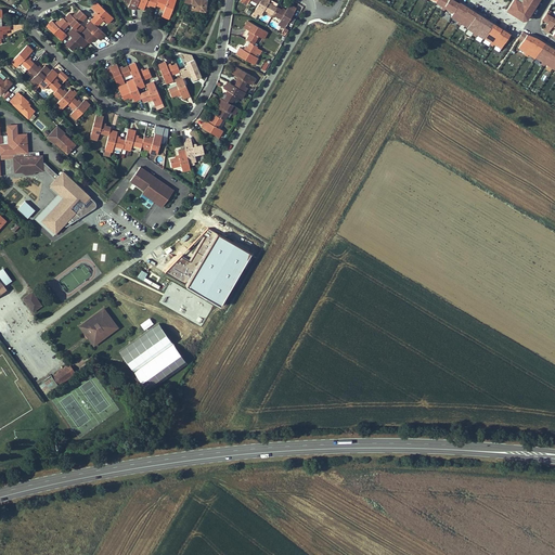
[(128,10),(136,13),(137,10),(140,0),(123,0),(121,2),(130,5),(128,10)]
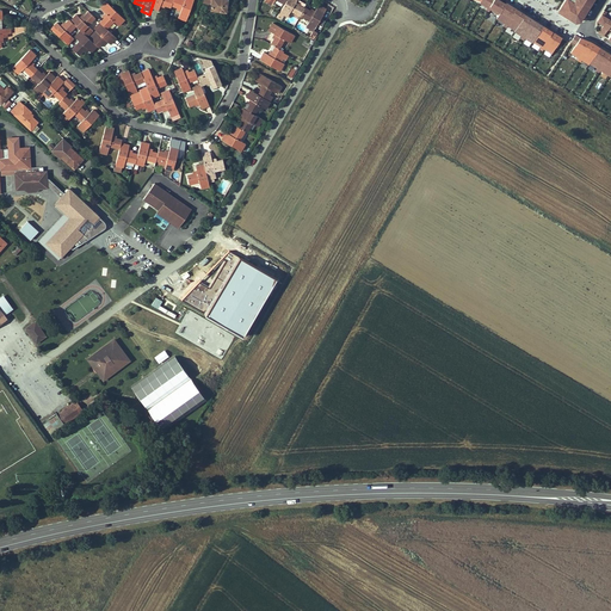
[(154,0),(150,11),(160,16),(161,11),(168,13),(170,11),(173,2),(168,0),(154,0)]
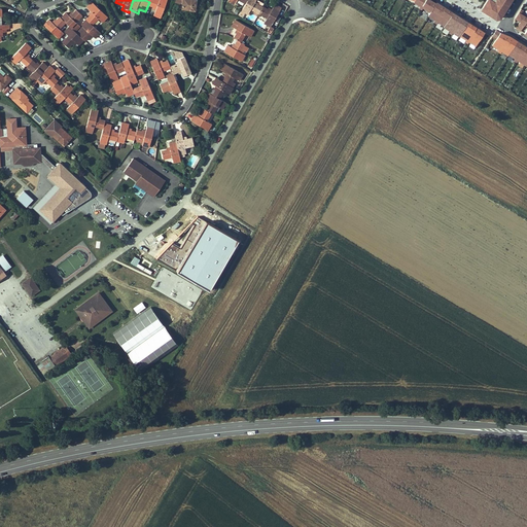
[(161,0),(160,4),(150,1),(149,2),(146,9),(156,13),(154,19),(162,22),(170,2),(164,0),(161,0)]
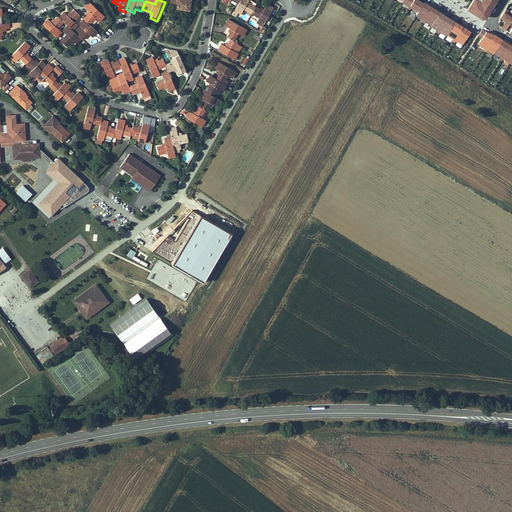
[(182,0),(181,0),(172,0),(170,4),(178,5),(178,10),(189,12),(191,2),(182,0)]
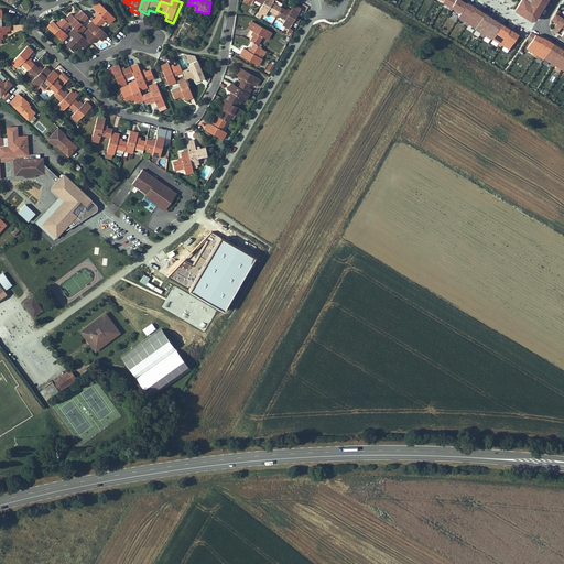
[(278,2),(273,0),(267,0),(268,0),(263,8),(256,20),(261,22),(264,18),(267,19),(270,15),(278,20),(278,19),(283,10),(275,6),(278,2)]
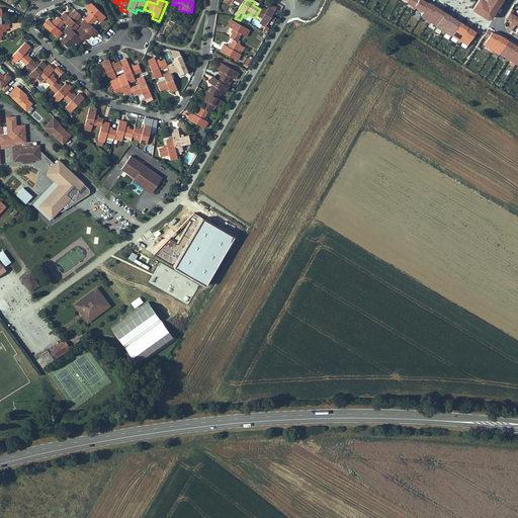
[(422,13),(428,4),(423,1),(423,0),(418,0),(414,8),(415,9),(422,13)]
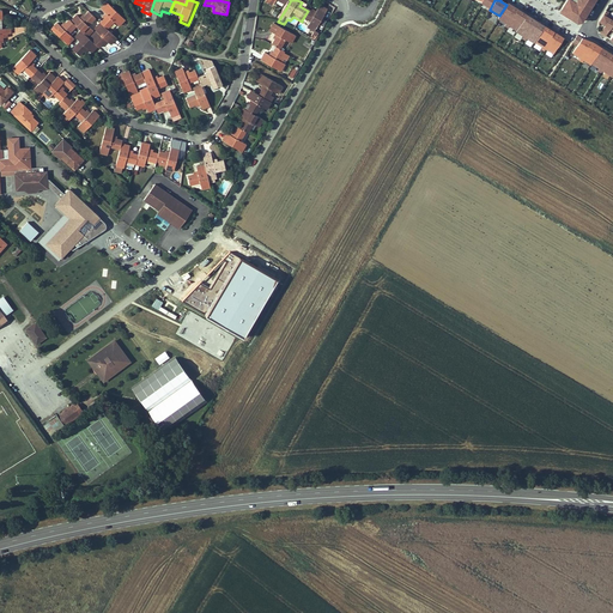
[(590,11),(596,1),(594,0),(581,0),(577,6),(577,7),(576,10),(574,8),(575,5),(568,0),(562,11),(565,13),(563,17),(576,24),(577,22),(581,24),(588,14),(586,13),(588,10),(590,11)]
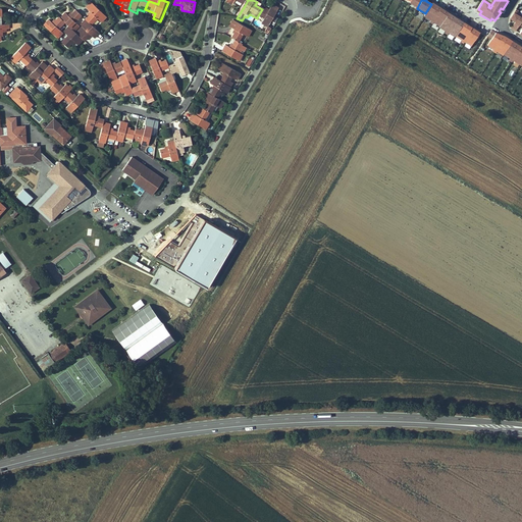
[(491,5),(494,0),(483,0),(489,4),(488,7),(490,8),(491,6),(491,5)]
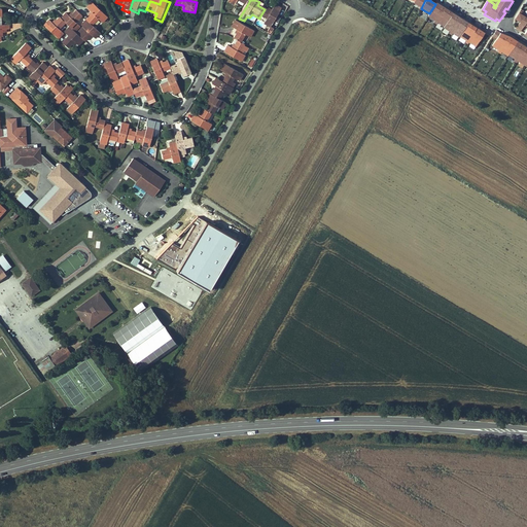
[(93,15),(88,22),(94,27),(99,21),(102,24),(108,18),(93,3),(86,9),(93,15)]
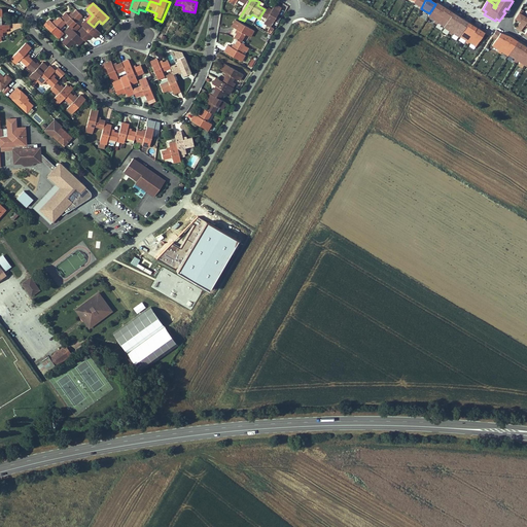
[(434,22),(435,23),(444,8),(435,3),(435,4),(429,13),(427,16),(434,22)]
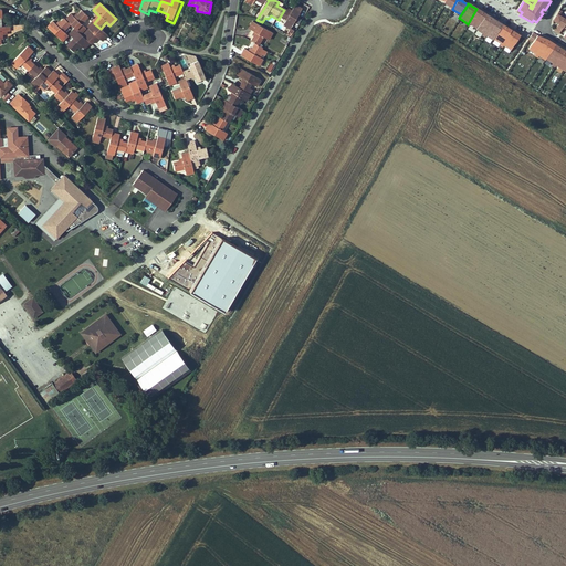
[(284,10),(279,19),(287,23),(285,29),(289,31),(285,37),(292,40),(295,34),(292,33),(304,13),(296,9),(293,16),(284,10)]
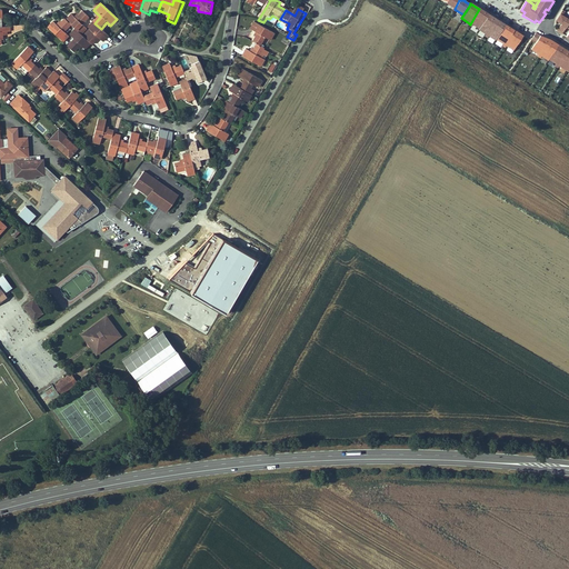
[(479,29),(488,15),(479,9),(470,25),(471,25),(479,29)]
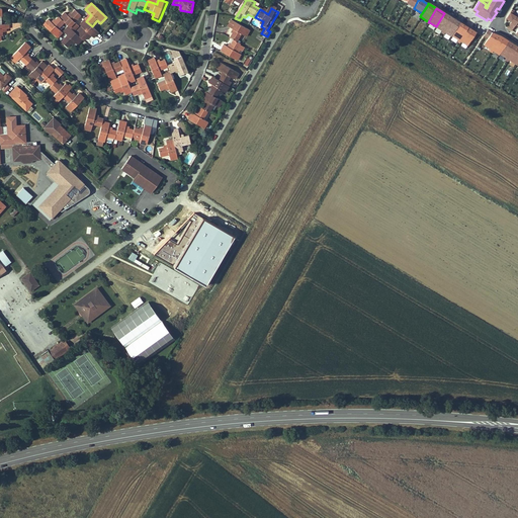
[(66,14),(61,19),(66,23),(69,26),(71,27),(76,32),(80,27),(76,24),(82,17),(76,11),(70,18),(66,14)]
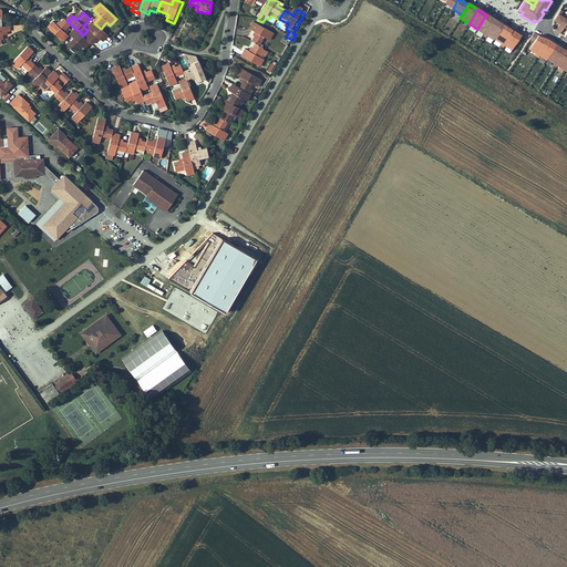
[(564,29),(566,23),(566,18),(562,16),(559,13),(554,21),(559,24),(555,32),(559,35),(564,29)]
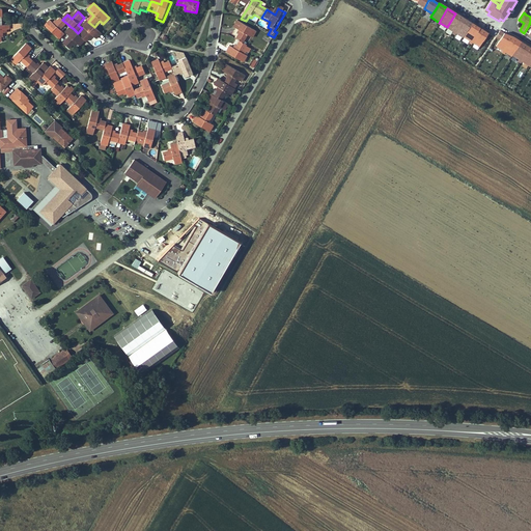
[(454,33),(464,19),(455,14),(447,27),(446,28),(452,32),(454,33)]
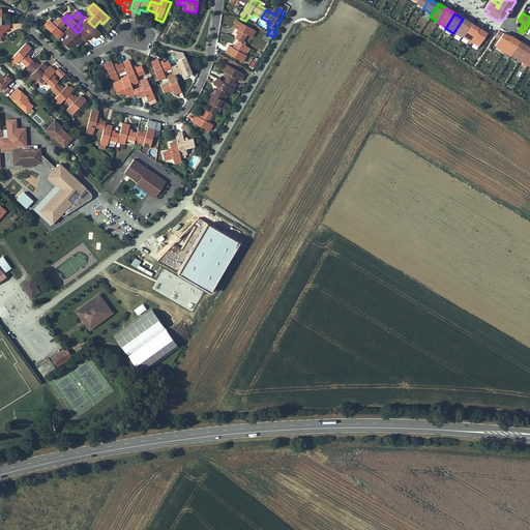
[(62,20),(60,18),(54,25),(50,21),(45,26),(59,39),(63,34),(60,31),(67,24),(62,20)]
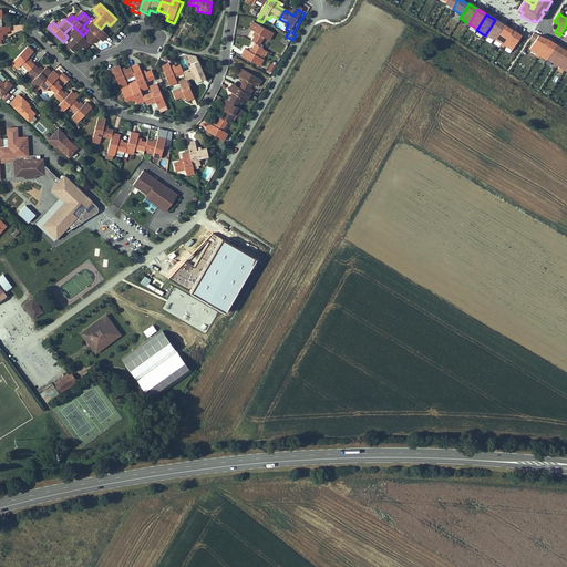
[(494,40),(503,26),(495,20),(485,35),(486,37),(493,41),(494,40)]
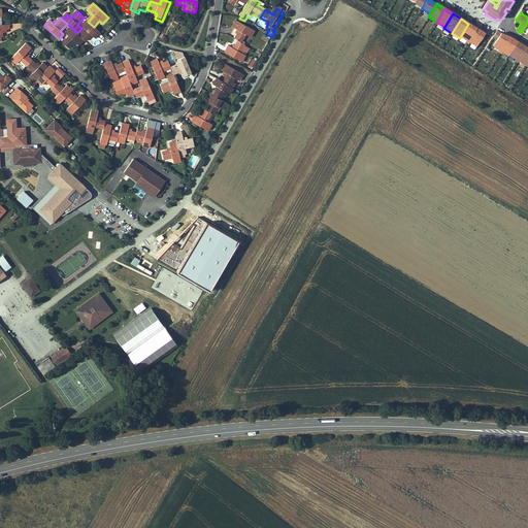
[(96,40),(101,34),(94,27),(88,22),(81,28),(86,32),(81,37),(85,40),(86,41),(91,35),(96,40)]
